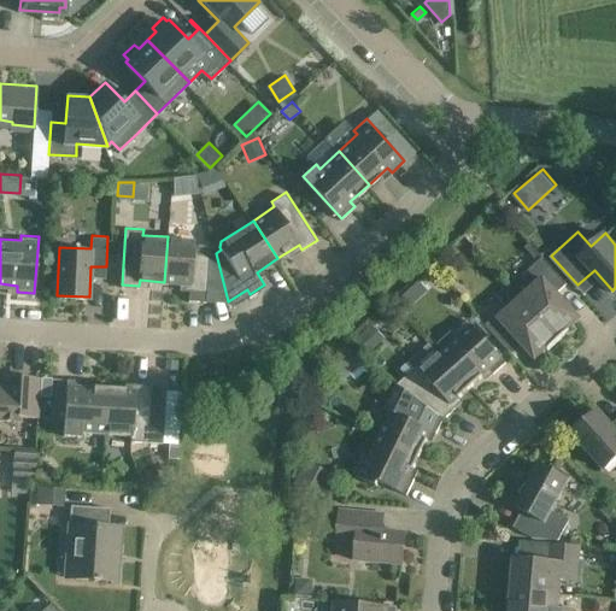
[(194,239),(168,236),(164,282),(189,283),(188,299),(206,300),(210,245),(194,244),(194,239)]
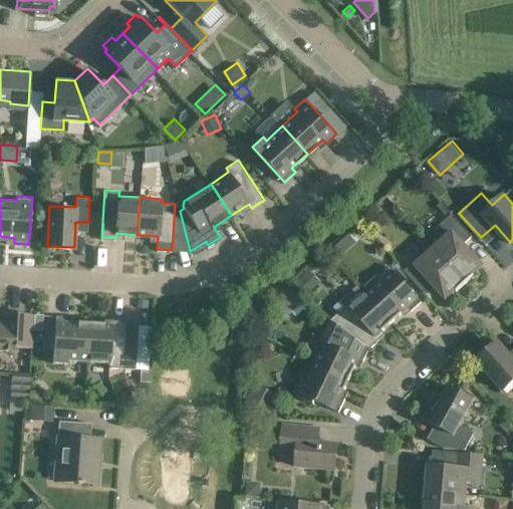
[(445,239),(435,247),(467,281),(475,273),(474,272),(483,264),(465,243),(473,235),(453,213),(436,228),(445,239)]
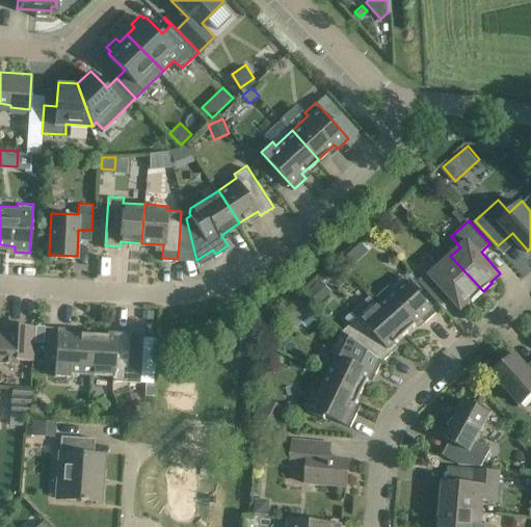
[(348,251),(343,256),(351,264),(356,260),(348,251)]
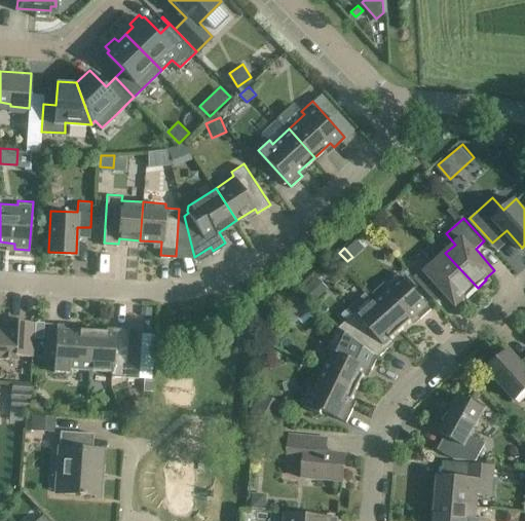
[(427,270),(424,267),(415,275),(435,298),(444,289),(457,304),(466,295),(467,297),(478,288),(445,253),(444,255),(442,254),(441,254),(439,253),(438,253),(436,253),(435,254),(433,255),(432,255),(430,257),(429,258),(428,259),(427,261),(427,262),(427,264),(427,265),(427,267),(428,268),(427,270)]
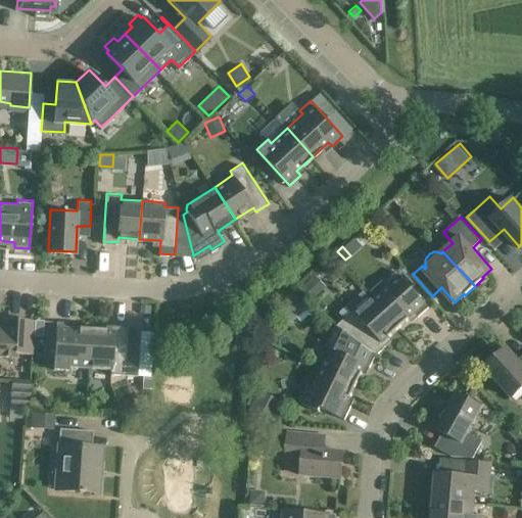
[(376,296),(374,297),(399,326),(416,312),(419,316),(430,305),(397,270),(387,280),(390,283),(389,284),(384,279),(372,292),(376,296)]
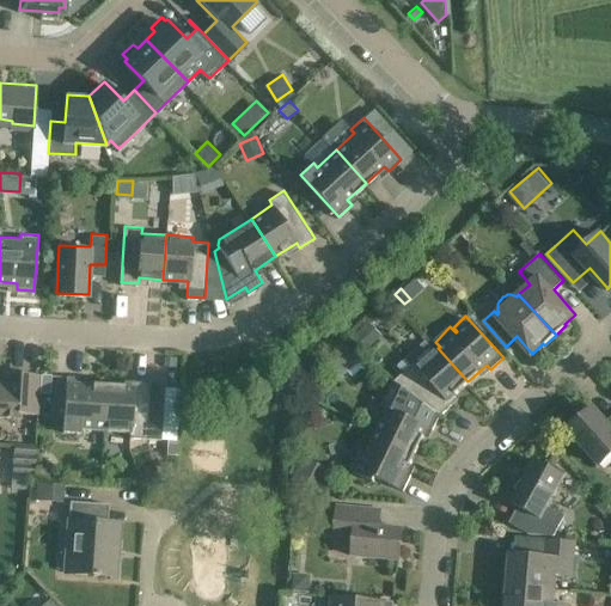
[(383,332),(371,319),(353,336),(365,349),(383,332)]
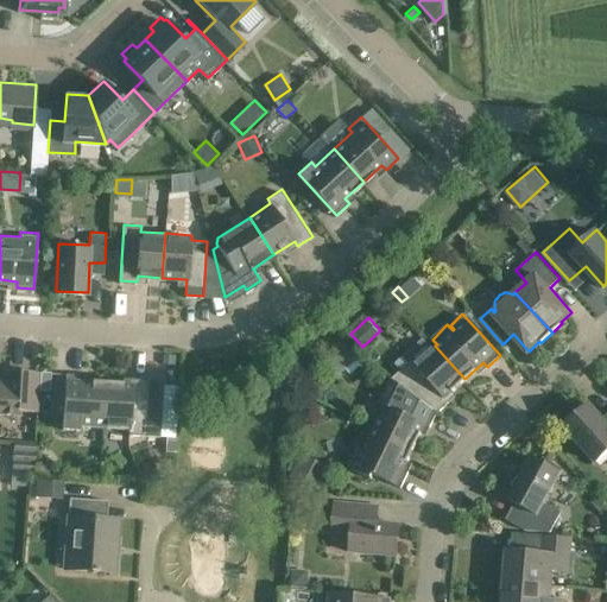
[(402,368),(392,376),(438,411),(450,400),(447,395),(465,379),(435,346),(417,362),(412,359),(402,368)]
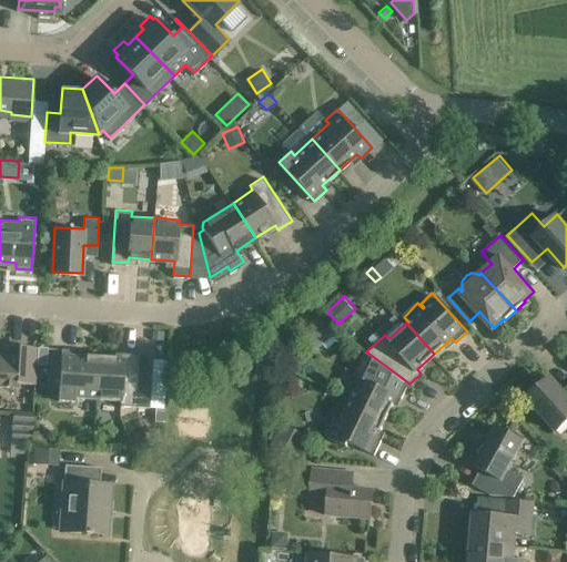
[(163,328),(152,328),(152,337),(163,337),(163,328)]
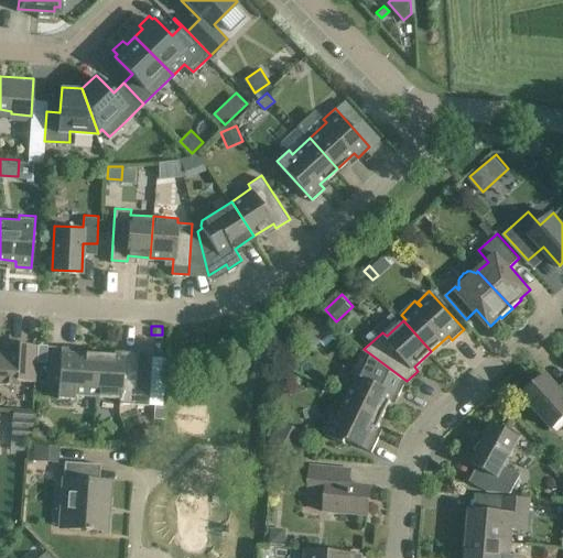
[(0,382),(18,383),(18,379),(35,380),(36,342),(20,342),(19,351),(0,350),(0,382)]
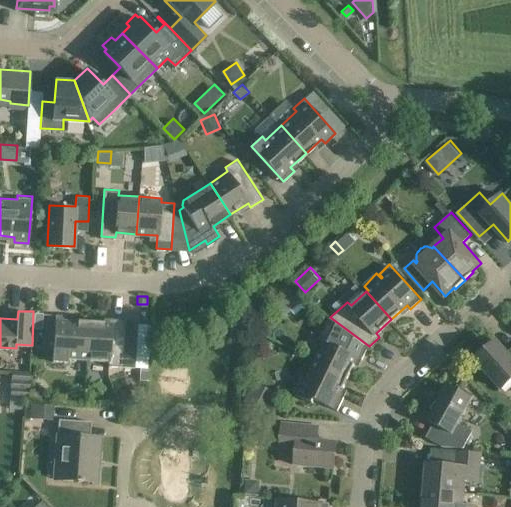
[(69,319),(70,314),(55,313),(52,360),(66,361),(67,357),(88,358),(90,321),(69,319)]
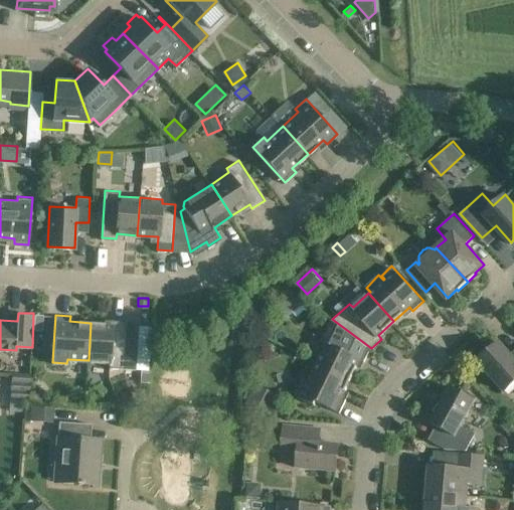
[(91,323),(89,360),(110,362),(109,366),(136,368),(139,321),(113,319),(112,324),(91,323)]
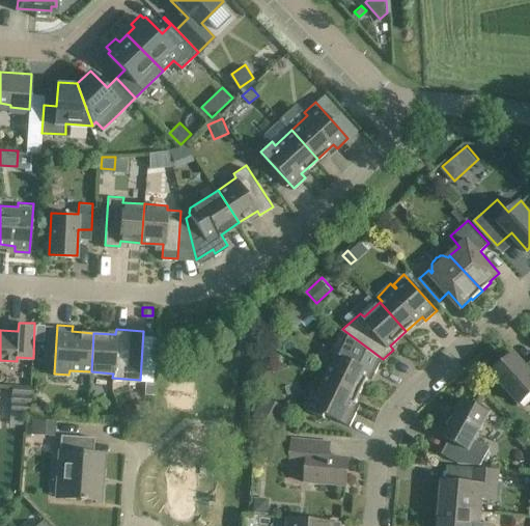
[(337,353),(328,372),(363,389),(372,369),(377,371),(383,359),(342,329),(333,351),(337,353)]
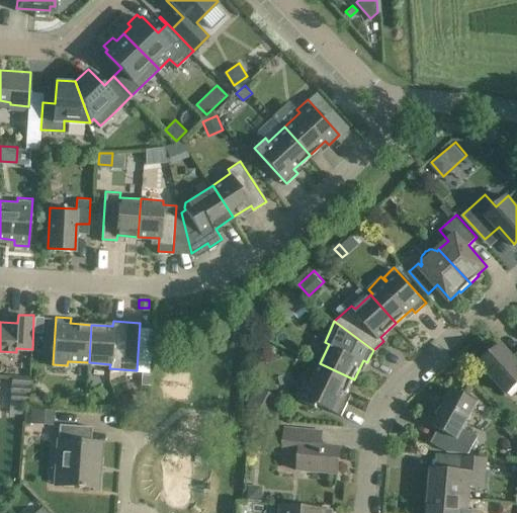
[(516,351),(513,355),(502,343),(482,361),(509,392),(516,383),(516,351)]
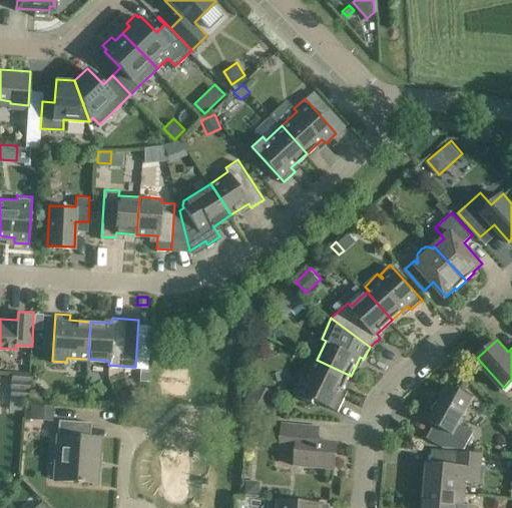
[(148,379),(149,355),(145,355),(140,355),(139,379),(143,379),(148,379)]
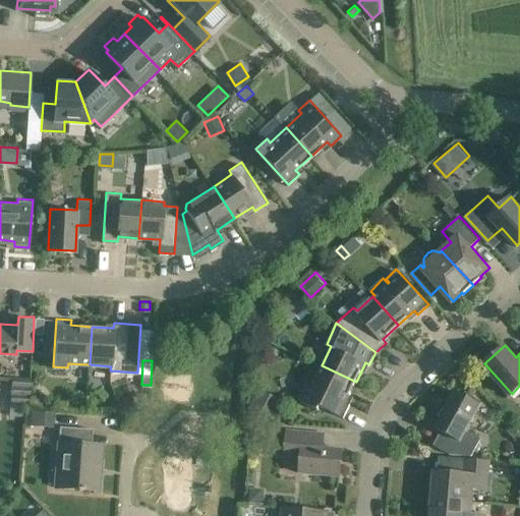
[(319,408),(321,404),(344,416),(351,403),(346,401),(356,382),(322,365),(311,384),(307,382),(299,399),(319,408)]
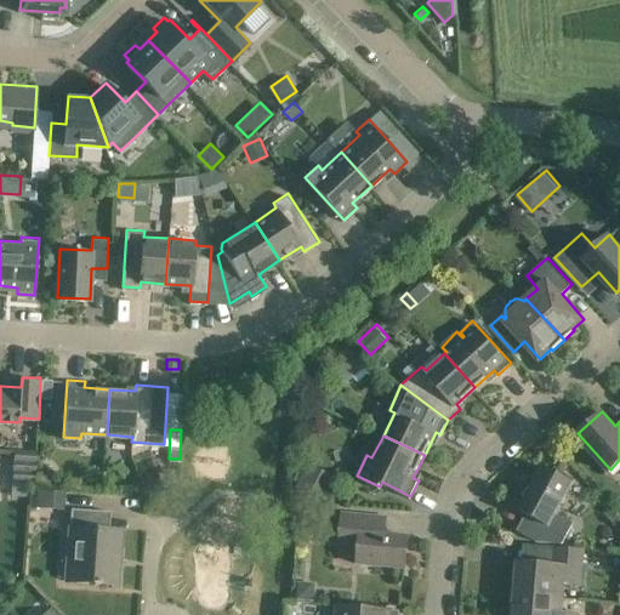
[(35,479),(37,457),(15,455),(12,478),(35,479)]
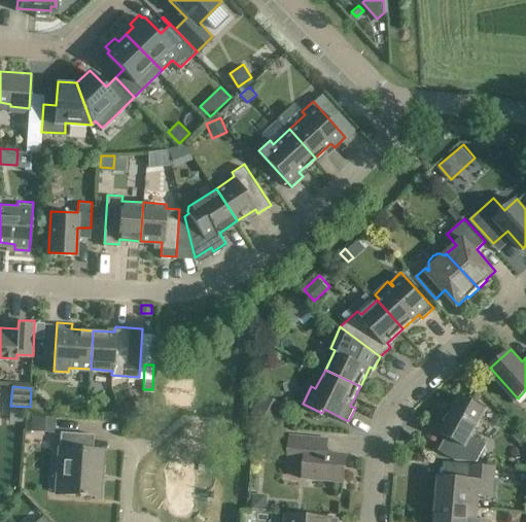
[(486,408),(461,393),(442,429),(452,435),(443,450),(455,457),(477,459),(487,442),(471,433),(486,408)]
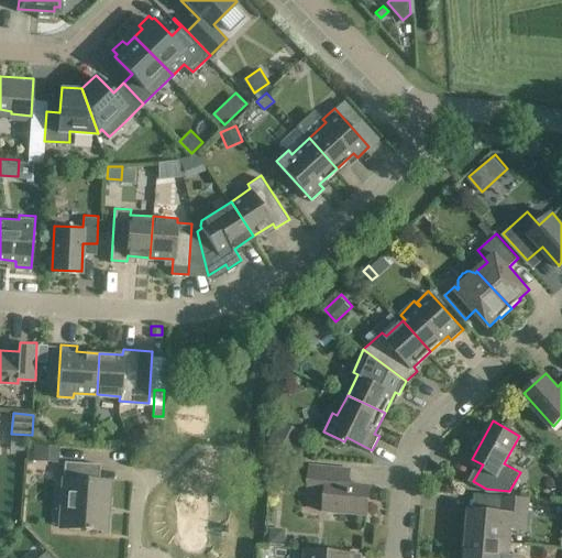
[(297,452),(305,437),(276,424),(270,438),(297,452)]
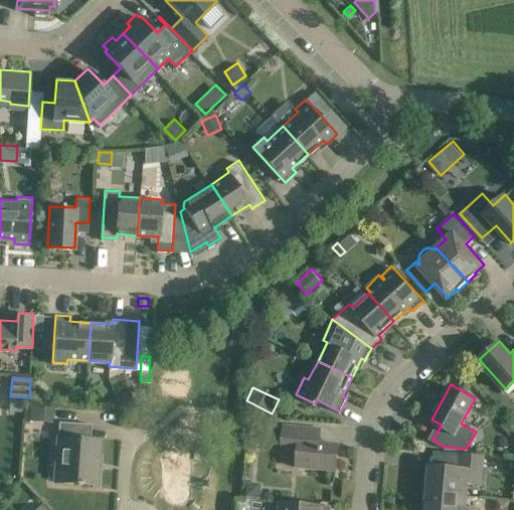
[(29,418),(54,420),(54,406),(30,405),(29,418)]
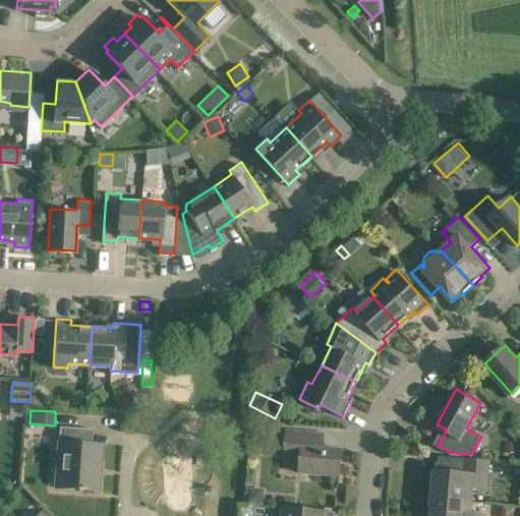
[(92,444),(93,427),(60,425),(56,485),(99,489),(102,444),(92,444)]
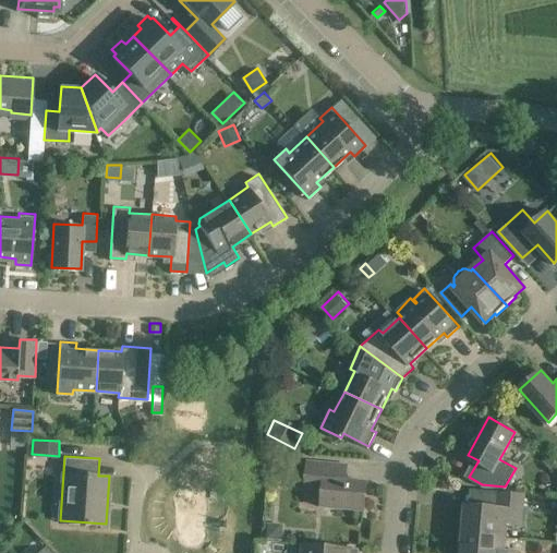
[(364,508),(366,480),(346,479),(348,463),(309,459),(306,484),(324,487),(322,505),(364,508)]
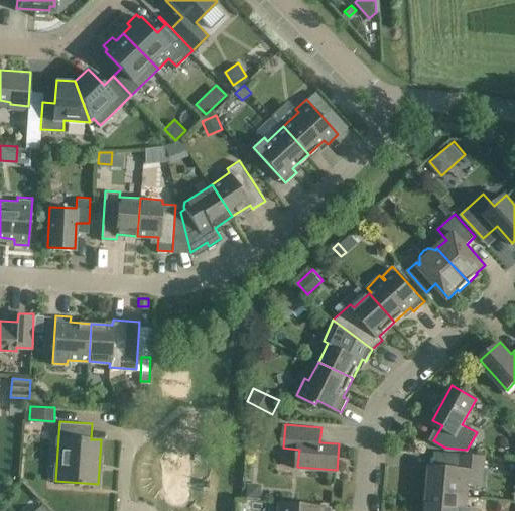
[(429,466),(427,491),(468,495),(469,483),(483,484),(485,456),(459,454),(458,469),(429,466)]
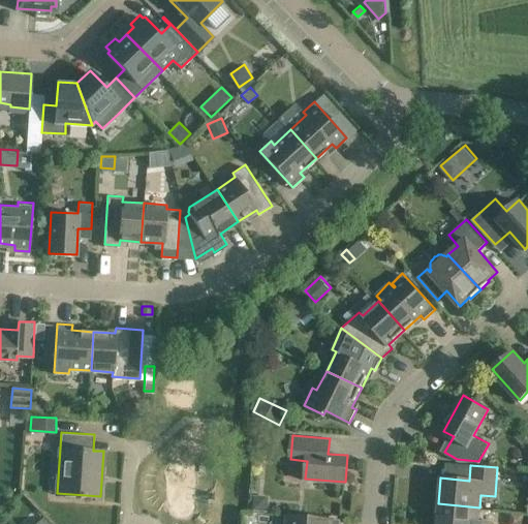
[(270,511),(271,495),(254,493),(253,510),(270,511)]
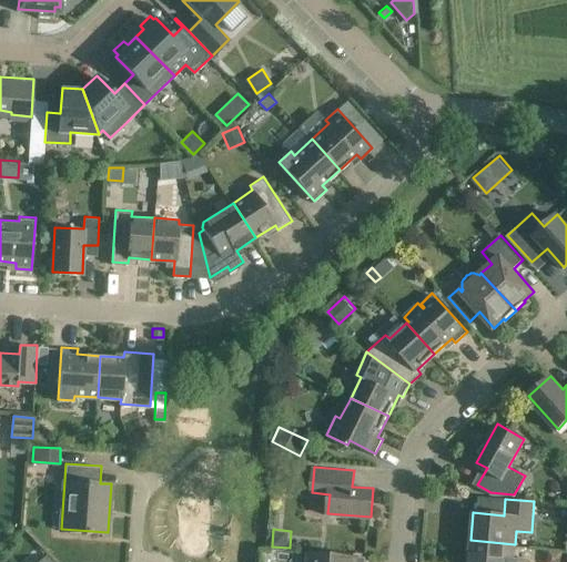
[(528,561),(529,560),(514,559),(515,544),(471,540),(468,561),(528,561)]
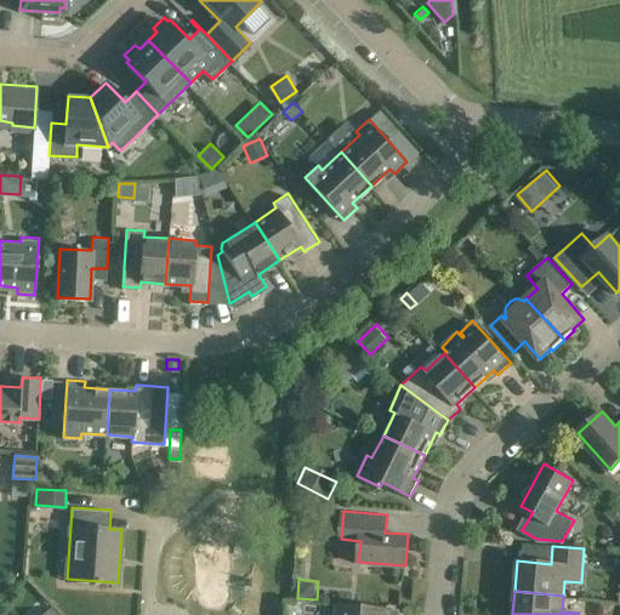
[(337,602),(335,614),(391,614),(392,607),(337,602)]
